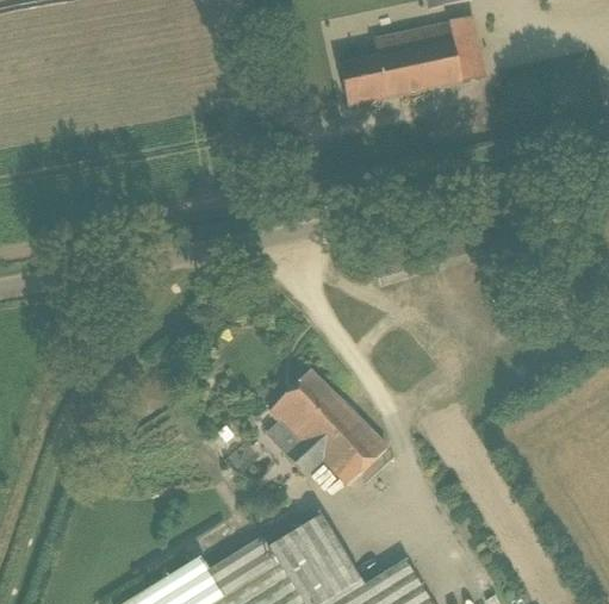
[(378,55),(339,62),(348,105),(463,81),(449,22),(373,37),(378,55)]
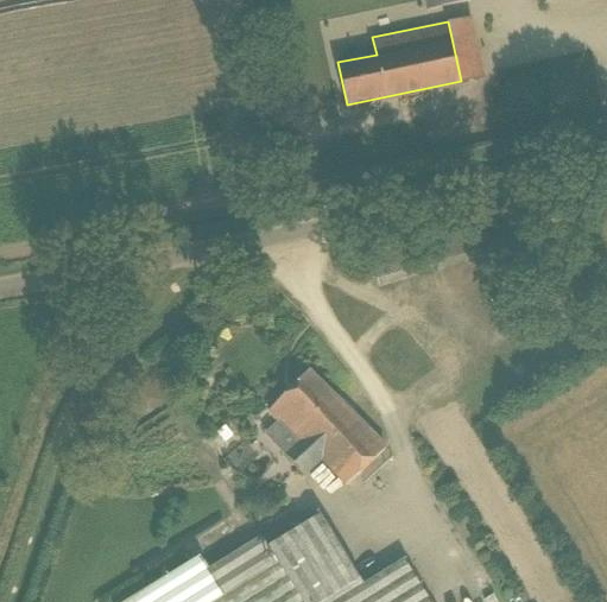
[(346,481),(386,445),(309,367),(270,409),(297,437),(284,450),(304,473),(322,456),(346,481)]
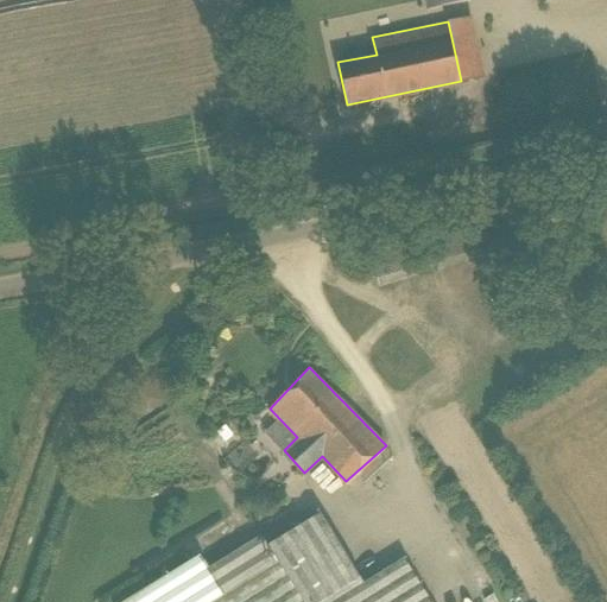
[(267,544),(278,561),(304,601),(328,601),(364,581),(321,512),(267,544)]
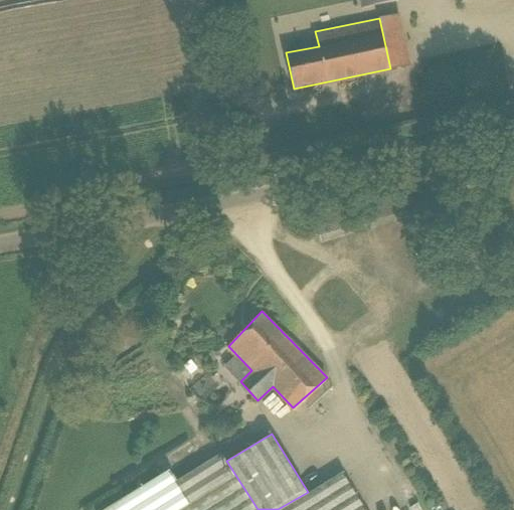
[(226,461),(220,452),(176,479),(169,469),(102,509),(177,509),(235,475),(226,461)]
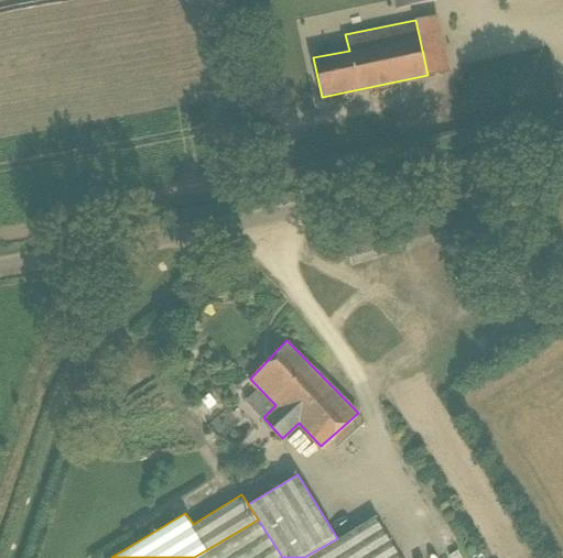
[(337,538),(304,557),(400,557),(375,515),(337,538)]
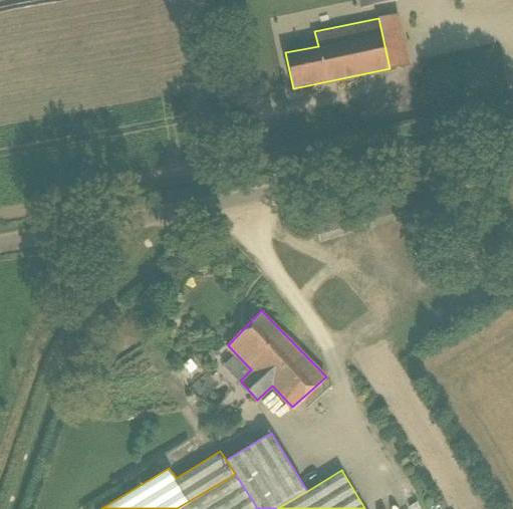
[(257,508),(235,474),(177,508),(257,508)]
